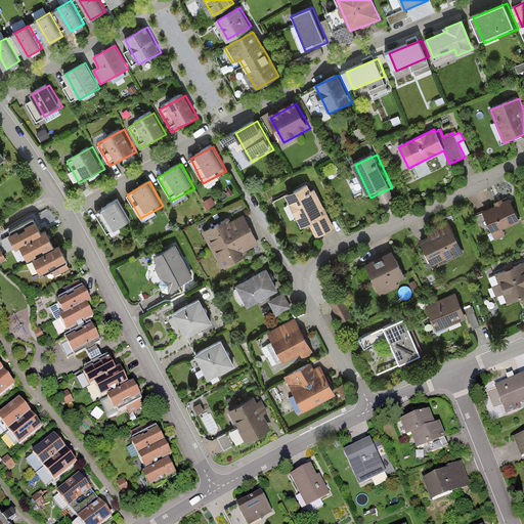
[(314,184),(288,197),(303,229),(310,226),(316,239),(336,230),(314,184)]
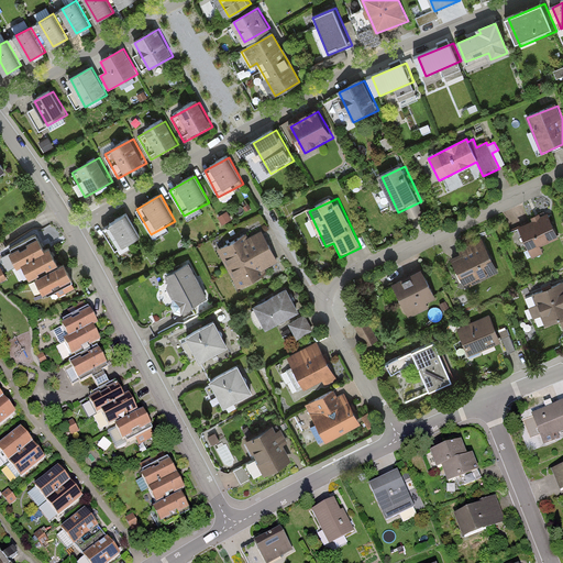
[(128,213),(102,228),(117,253),(141,240),(128,213)]
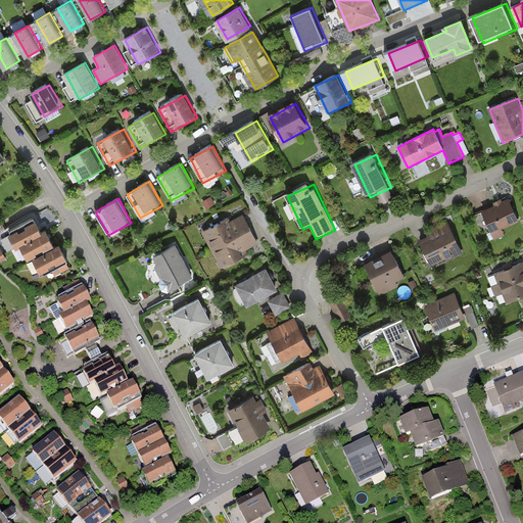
[(483,212),(491,233),(520,221),(511,200),(483,212)]
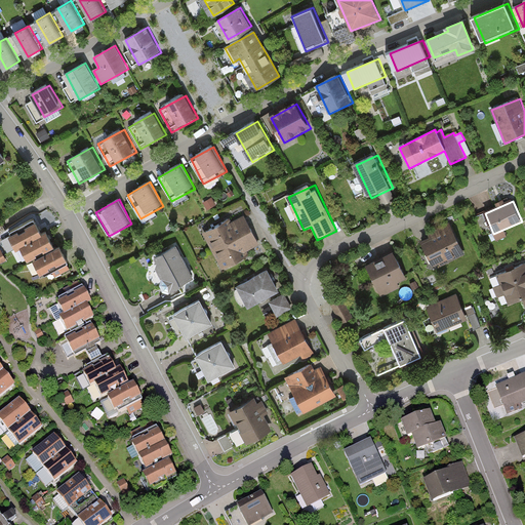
[(257,244),(253,236),(247,224),(244,217),(231,224),(230,220),(207,232),(226,267),(247,255),(245,251),(257,244)]
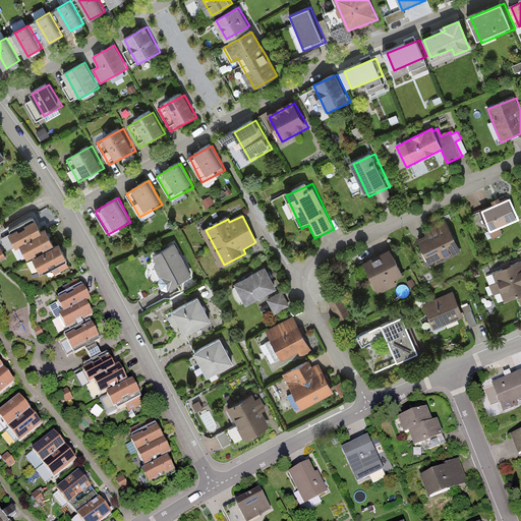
[(14,246),(18,243),(27,261),(33,257),(41,273),(66,259),(58,244),(55,246),(46,229),(42,231),(34,217),(6,232),(14,246)]
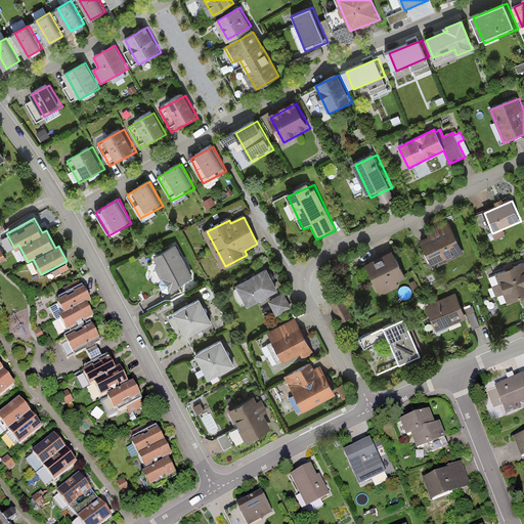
[(423,245),(436,270),(465,256),(451,229),(423,245)]
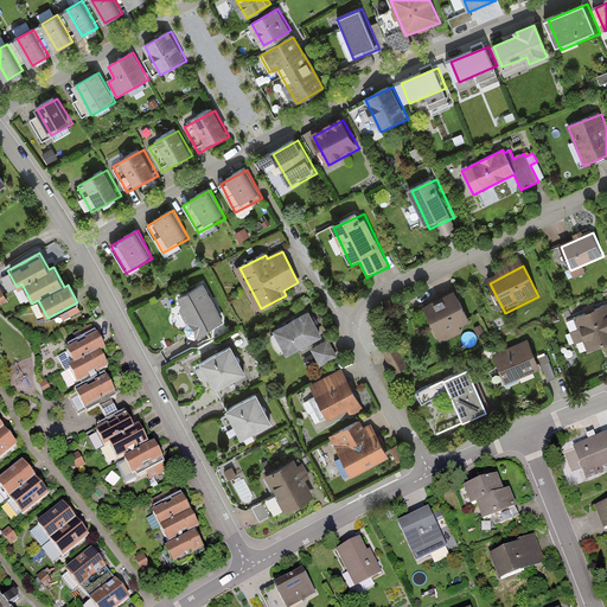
[(224,323),(205,285),(177,299),(197,338),(224,323)]
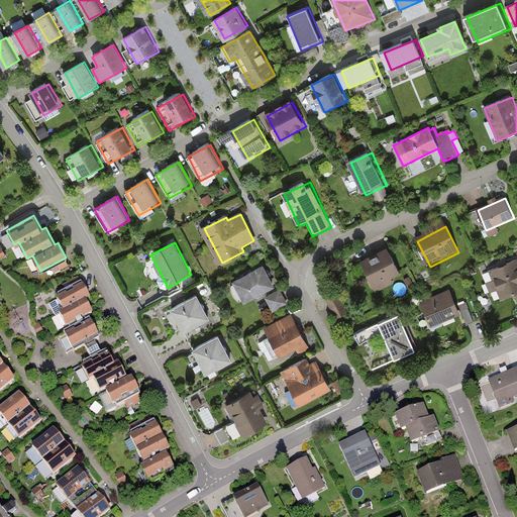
[(362,262),(374,287),(401,275),(389,248),(362,262)]
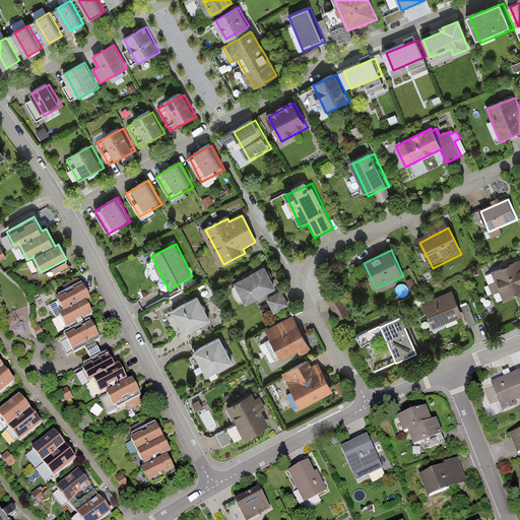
[(519,301),(519,260),(486,275),(499,306),(518,298),(519,301)]
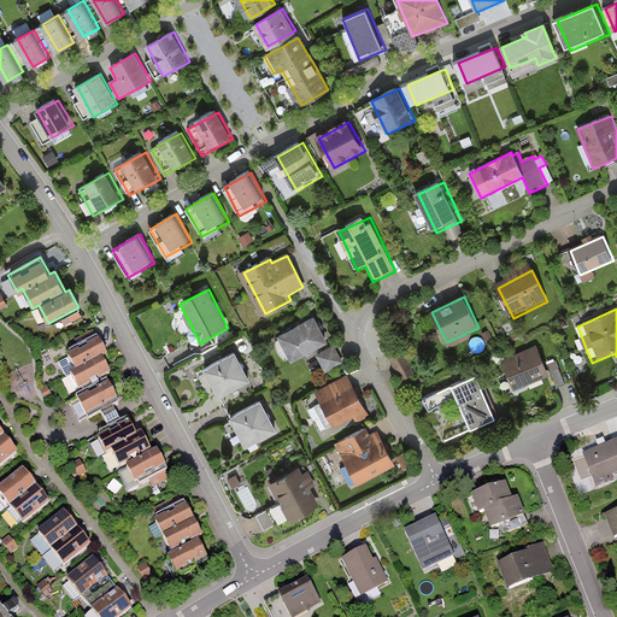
[(317,318),(281,336),(294,362),(330,344),(317,318)]
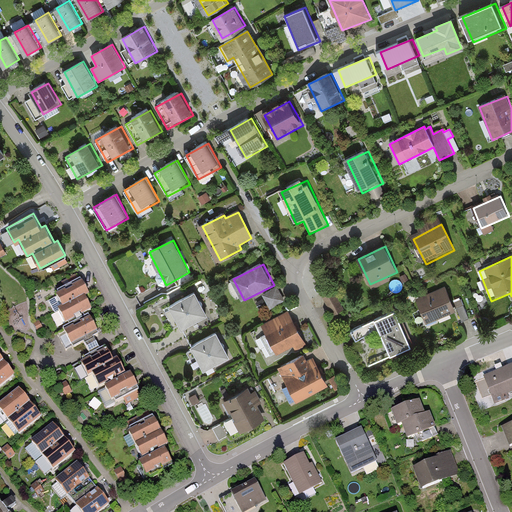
[(86,319),(84,315),(91,312),(90,310),(88,305),(84,298),(88,296),(85,290),(81,282),(55,295),(63,309),(59,311),(65,324),(66,325),(68,323),(70,327),(63,331),(66,335),(73,350),(93,339),(98,336),(91,322),(89,318),(86,319)]
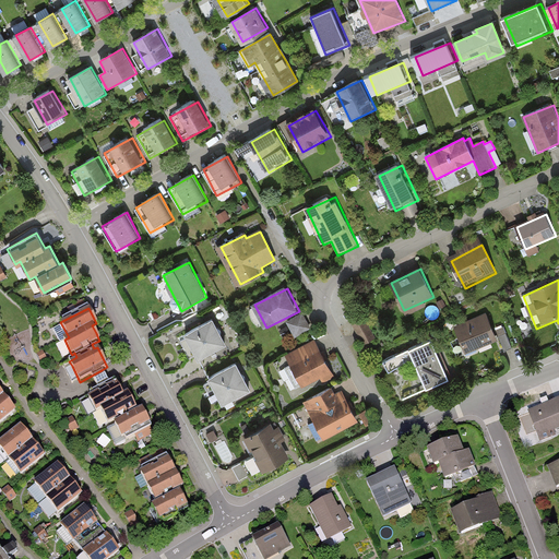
[(455,329),(467,355),(498,342),(487,314),(455,329)]
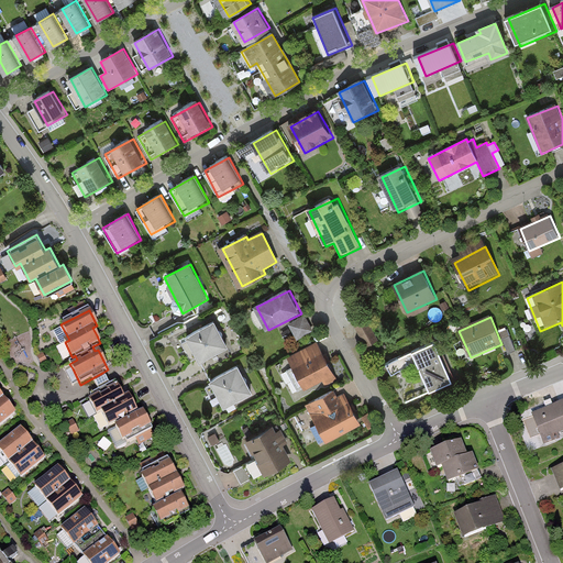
[(366,318),(353,323),(365,348),(378,341),(366,318)]
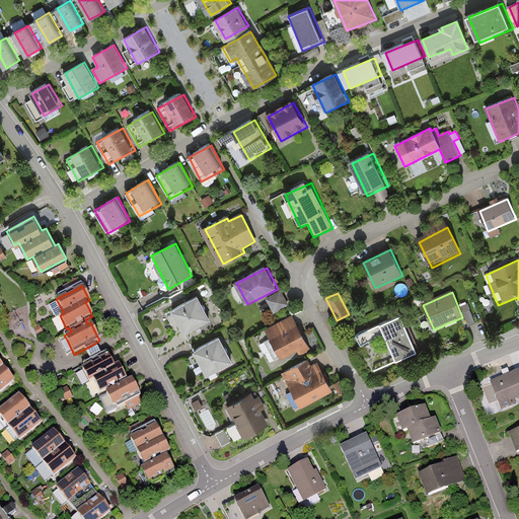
[(200,296),(174,310),(188,335),(213,321),(200,296)]
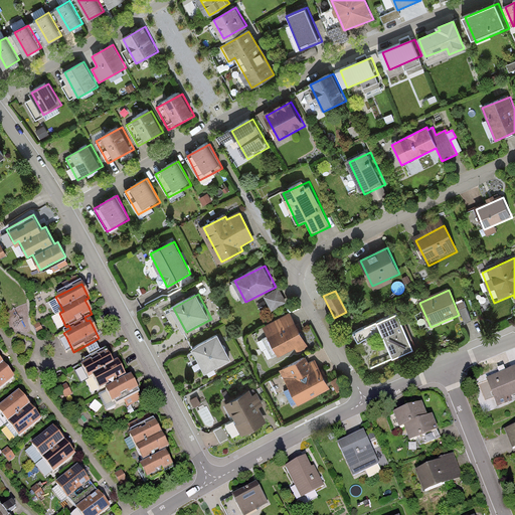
[(471,318),(464,302),(457,305),(464,321),(471,318)]
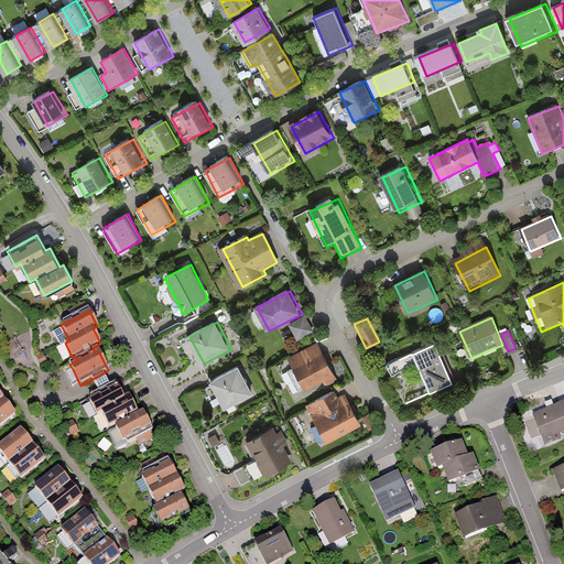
[(386,364),(392,375),(418,364),(430,392),(453,382),(435,342),(386,364)]
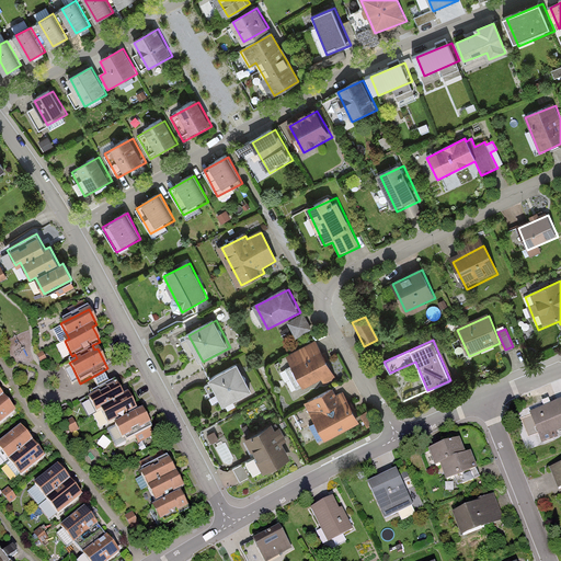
[(332,375),(315,342),(287,357),(305,390),(332,375)]
